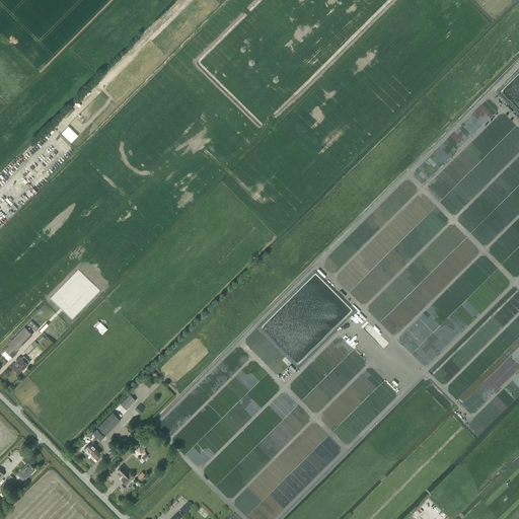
[(69,126),(62,133),(71,142),(78,136),(69,126)]
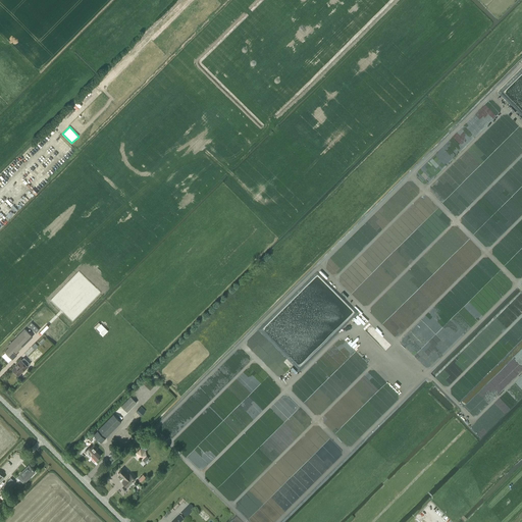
[(37,332),(39,330),(32,322),(29,325),(37,332)]
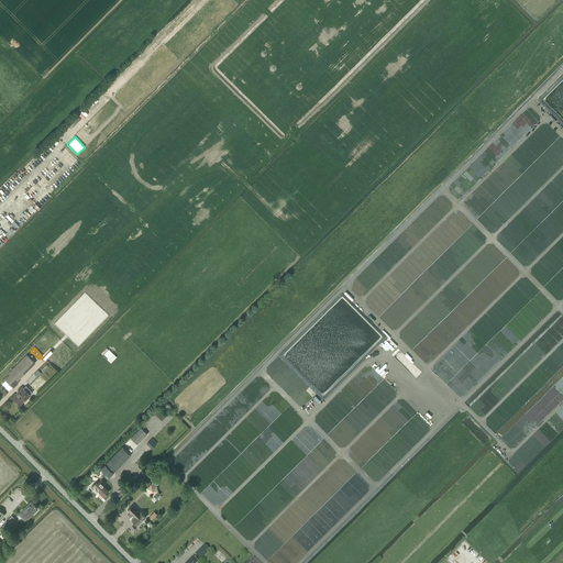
[(109,349),(103,355),(111,363),(117,357),(109,349)]
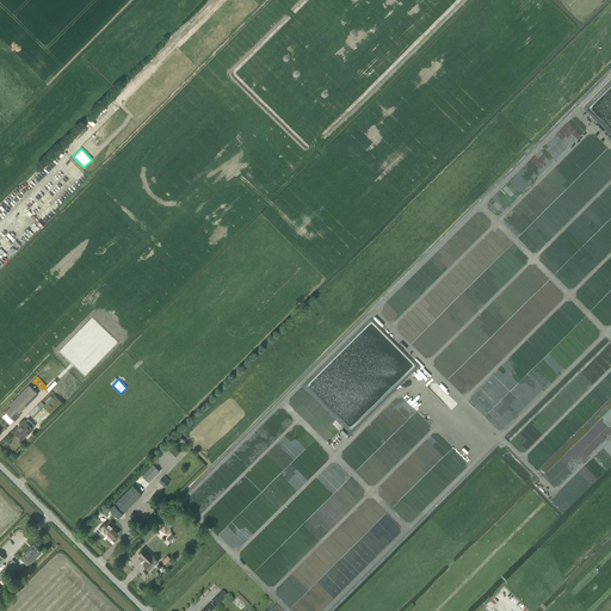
[(18,413),(38,394),(29,384),(8,405),(11,407),(6,412),(14,421),(20,415),(18,413)]
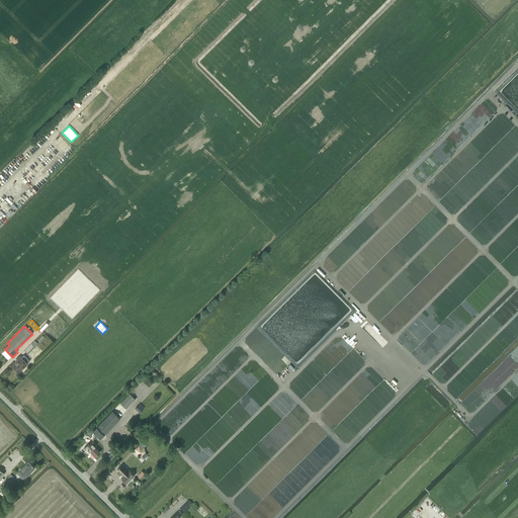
[(22,368),(23,369),(28,363),(27,363),(29,361),(23,355),(21,357),(21,356),(17,360),(17,361),(12,366),(18,372),(22,368)]
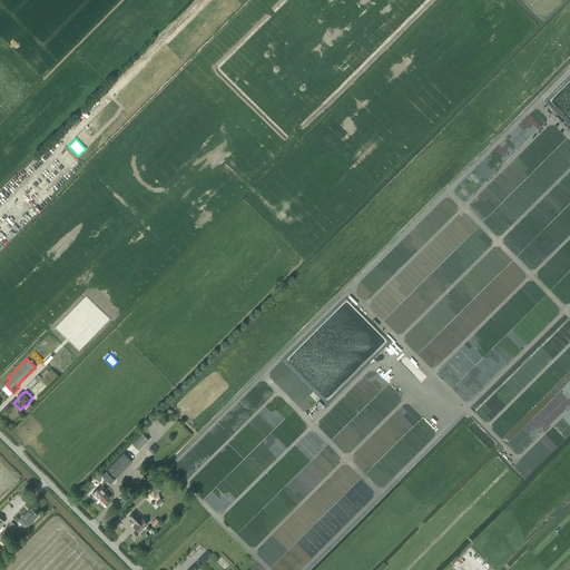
[(149,440),(143,433),(133,443),(139,450),(149,440)]
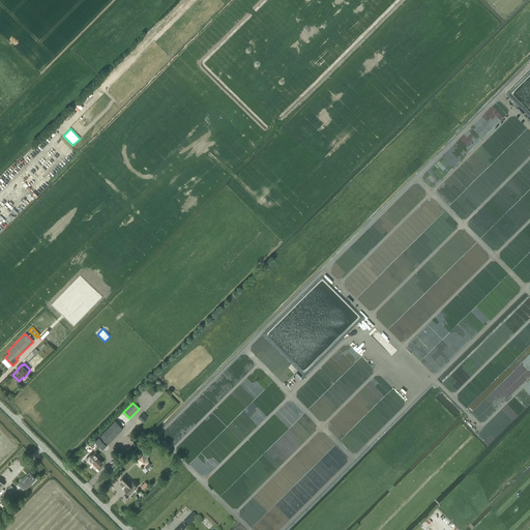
[(115,420),(95,441),(102,449),(123,429),(115,420)]
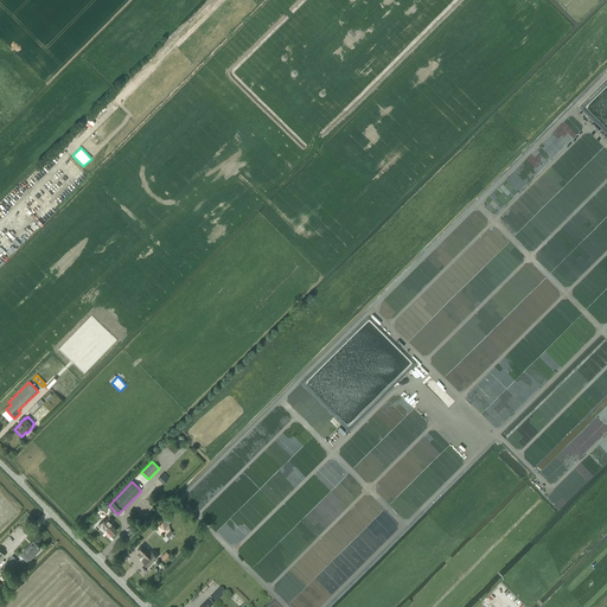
[(113,535),(117,530),(112,524),(114,522),(109,517),(106,521),(103,519),(98,524),(102,528),(103,526),(106,529),(107,528),(113,535)]
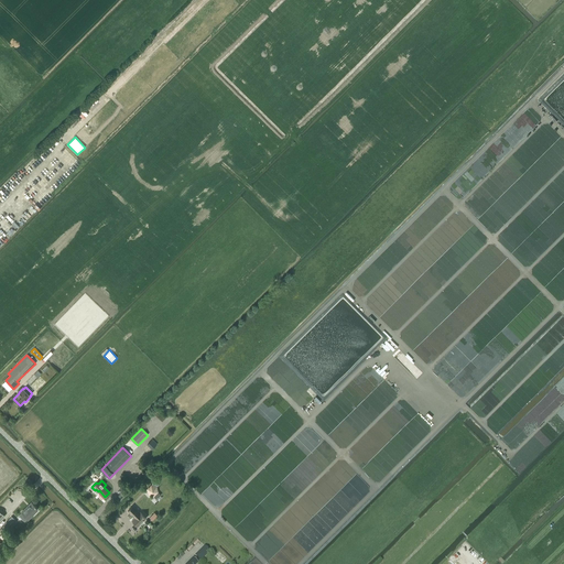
[(149,495),(154,496),(159,492),(158,487),(151,485),(148,489),(149,495)]
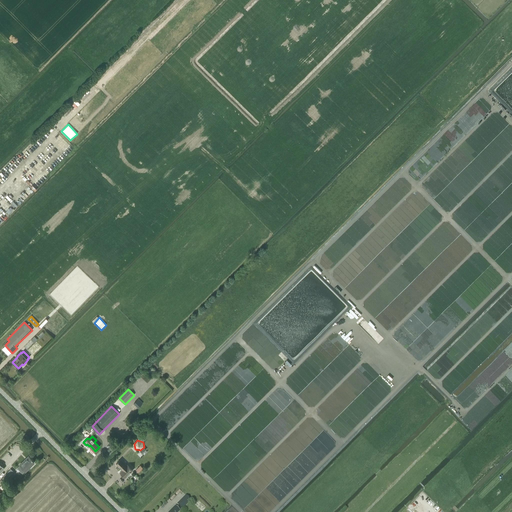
[(25,471),(34,462),(29,456),(19,465),(25,471)]
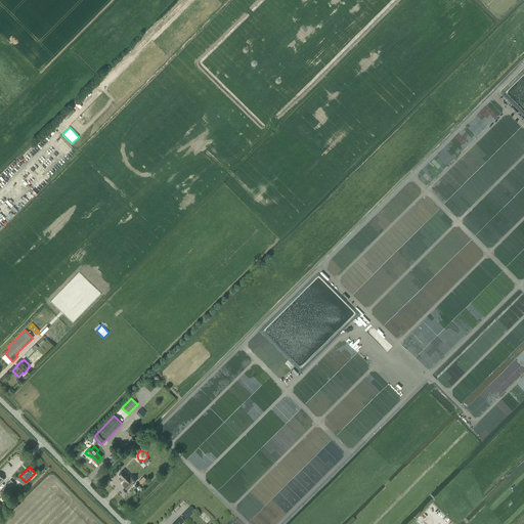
[(136,481),(131,476),(130,477),(124,470),(119,475),(126,481),(123,483),(123,484),(128,489),(128,488),(135,481),(136,481)]
